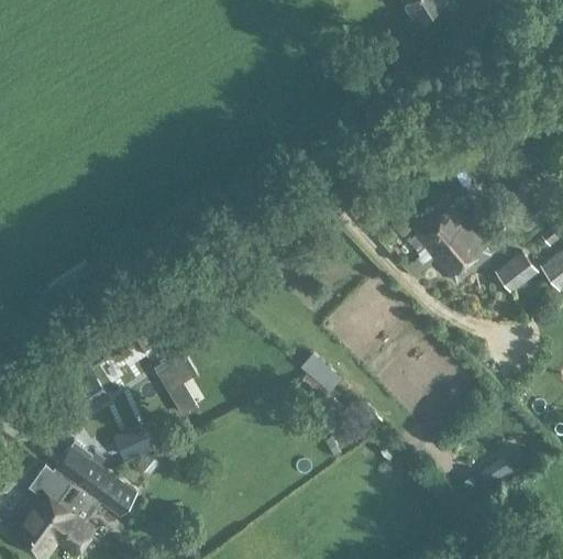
[(445,0),(378,0),(379,0),(399,0),(415,22),(446,1),(445,0)]
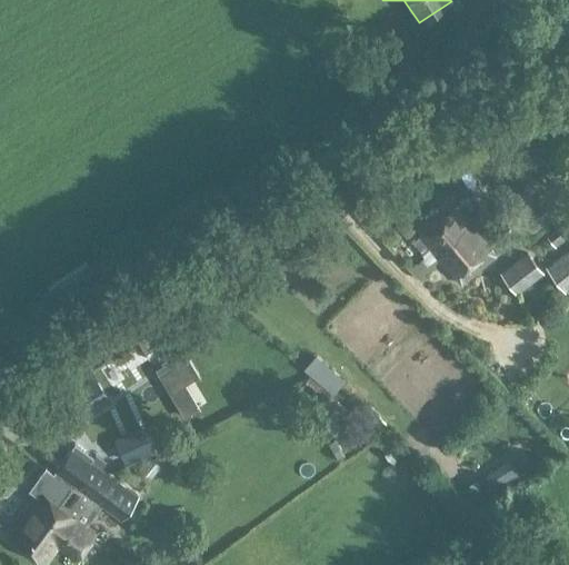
[(533,199),(520,211),(525,217),(527,219),(521,226),(531,238),(553,219),(546,211),(545,212),(540,207),(549,199),(535,182),(527,191),(533,199)]
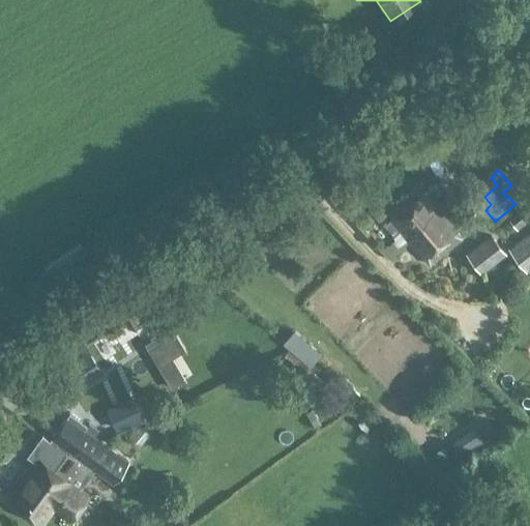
[(393,241),(401,235),(409,245),(420,236),(418,233),(425,227),(425,225),(424,224),(438,212),(423,196),(384,230),(393,241)]
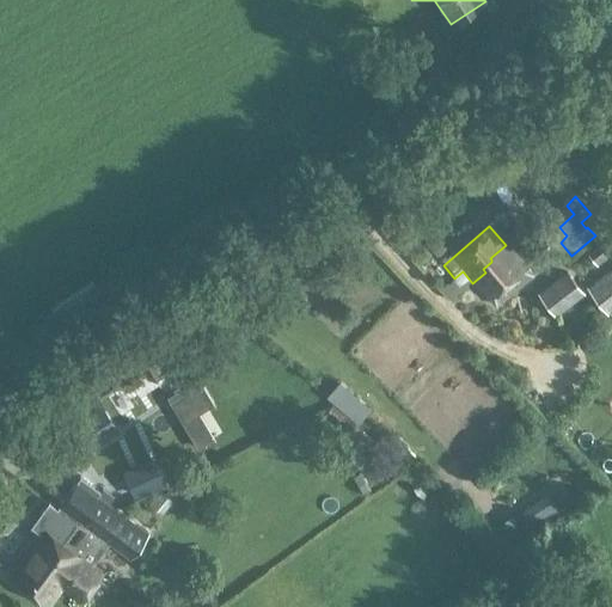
[(485,273),(473,283),(489,302),(495,311),(534,279),(527,270),(506,245),(490,258),(491,259),(491,262),(483,269),(485,273)]
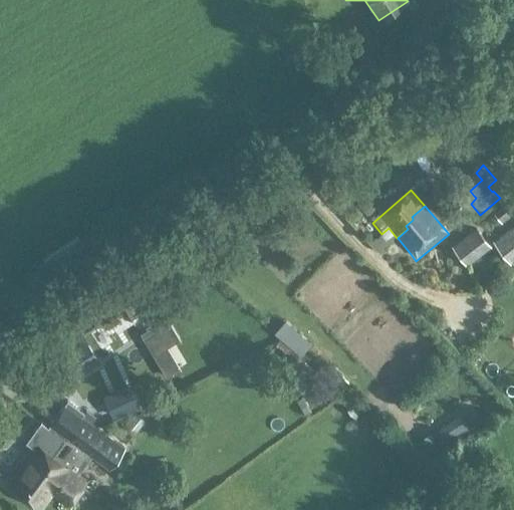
[(512,216),(506,208),(494,217),(501,226),(512,216)]
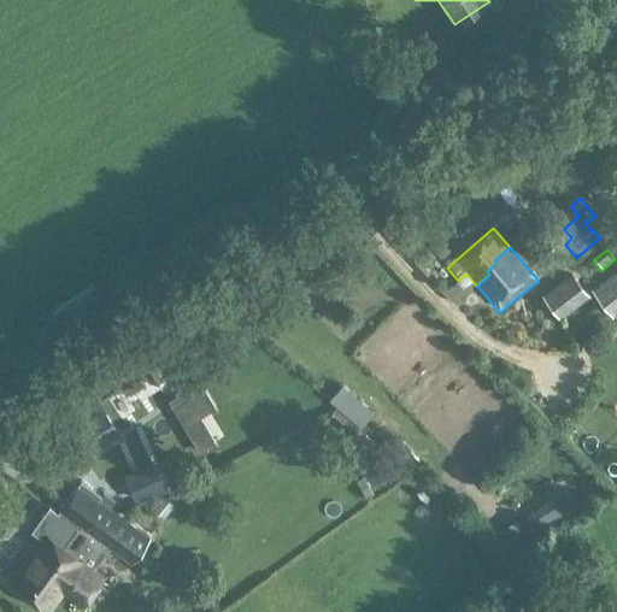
[(612,321),(616,316),(616,271),(591,293),(612,321)]
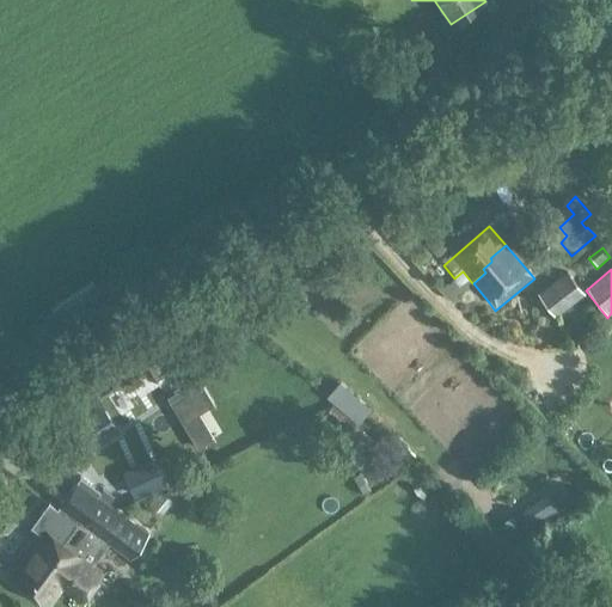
[(583,298),(567,277),(540,298),(556,318),(583,298)]
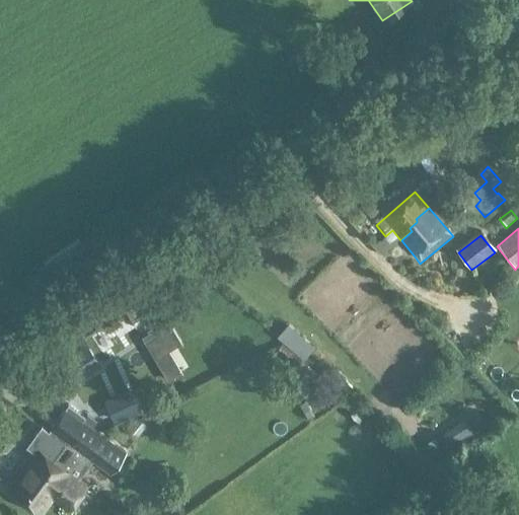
[(166,327),(145,341),(155,358),(175,346),(166,327)]
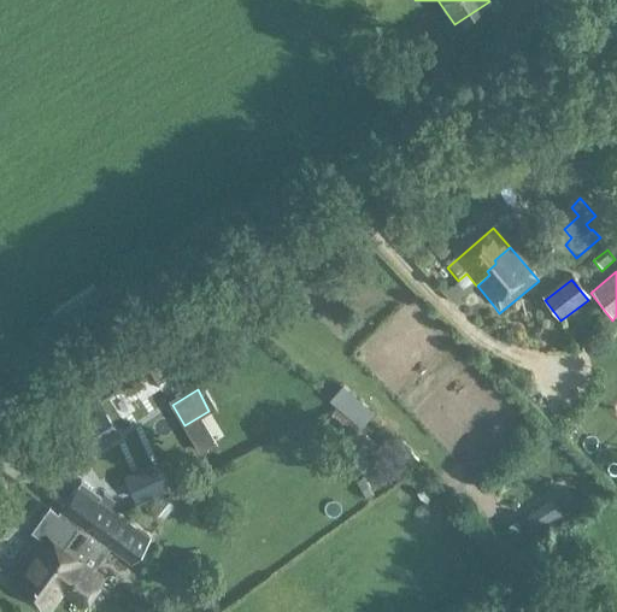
[(94,416),(37,452),(39,455),(56,480),(112,442),(111,440),(117,436),(111,425),(107,419),(100,424),(95,418),(94,416)]
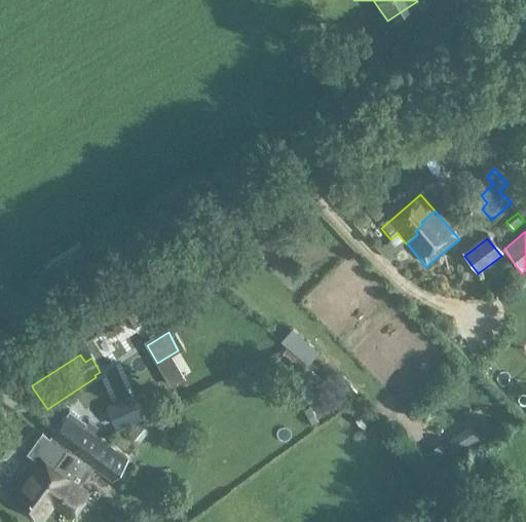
[(172,359),(156,368),(170,388),(184,380),(172,359)]
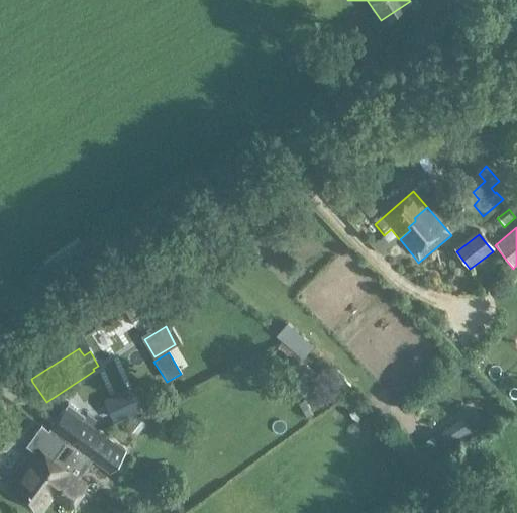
[(300,361),(296,365),(288,373),(297,381),(309,368),(302,361),(301,362),(300,361)]
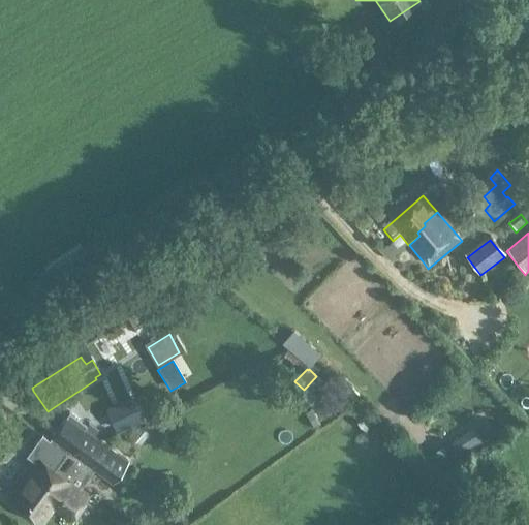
[(106,412),(116,432),(151,418),(142,396),(106,412)]
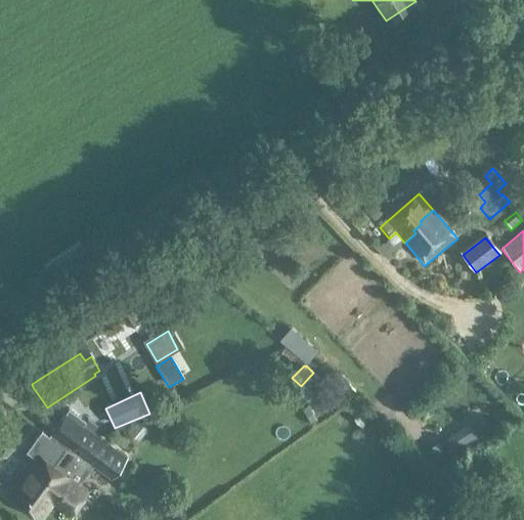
[(70,412),(49,440),(68,452),(84,429),(87,425),(70,412)]
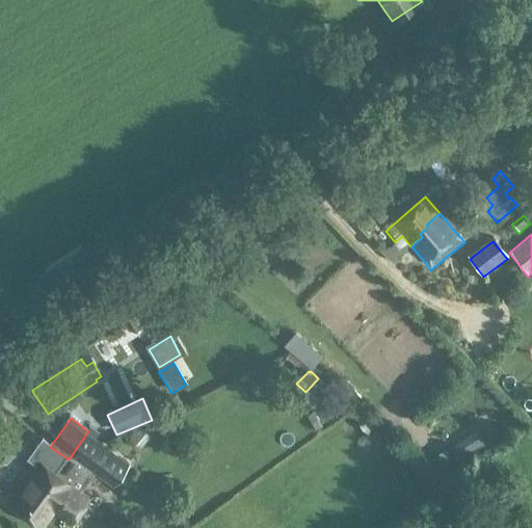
[(150,439),(139,430),(129,443),(140,451),(150,439)]
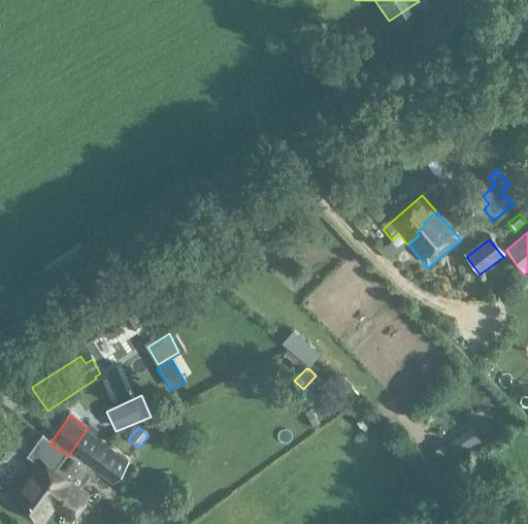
[(113,484),(128,464),(85,432),(68,456),(26,514),(39,523),(43,523),(54,510),(71,522),(89,497),(69,483),(84,462),(113,484)]
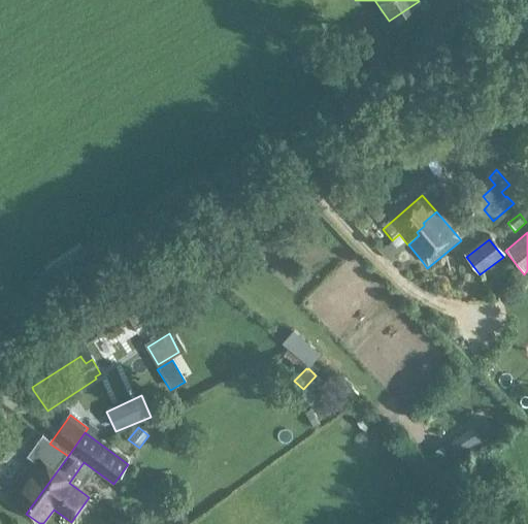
[(35,464),(8,501),(26,514),(68,456),(50,444),(41,437),(26,458),(35,464)]
